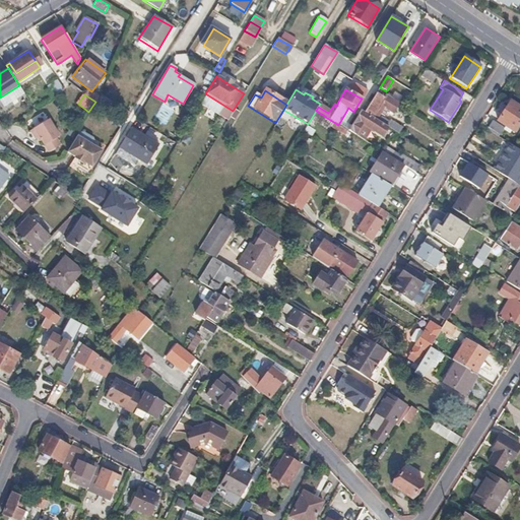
[(377,100),(373,98),(364,113),(375,120),(379,115),(383,108),(386,110),(391,113),(397,104),(385,95),(383,99),(379,96),(377,100)]
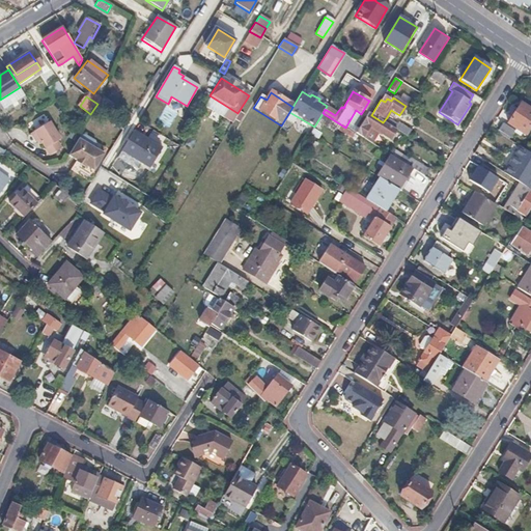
[(530,110),(520,104),(507,123),(524,134),(530,121),(530,110)]
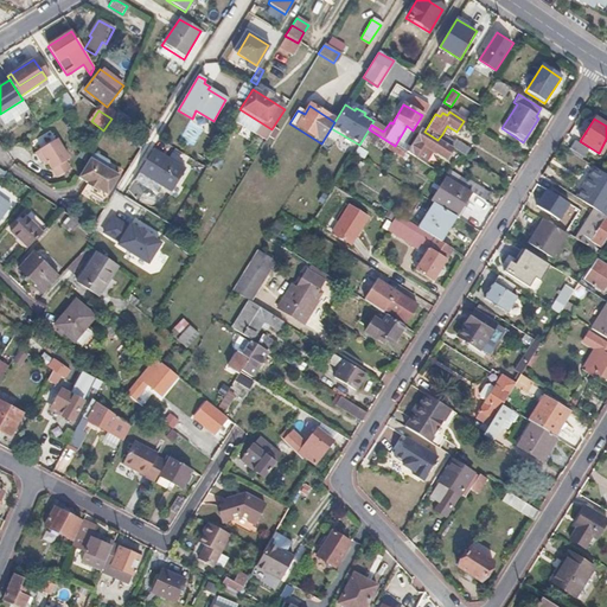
[(425,132),(421,129),(406,153),(426,166),(433,154),(448,163),(453,155),(455,151),(441,142),(438,140),(425,132)]
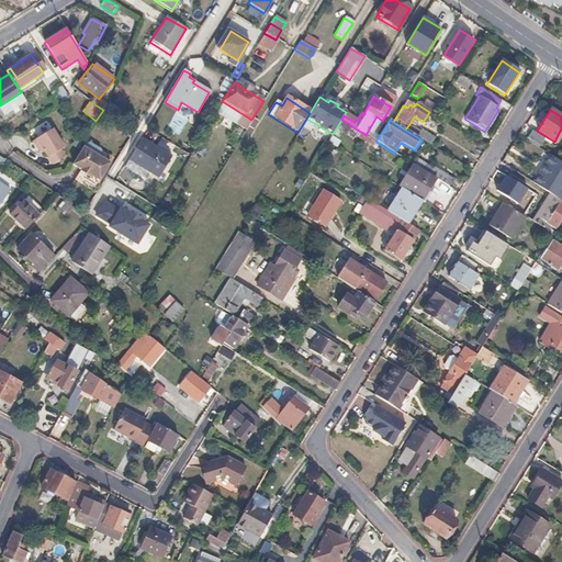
[(411,127),(408,132),(422,139),(429,145),(433,138),(423,132),(418,132),(411,127)]
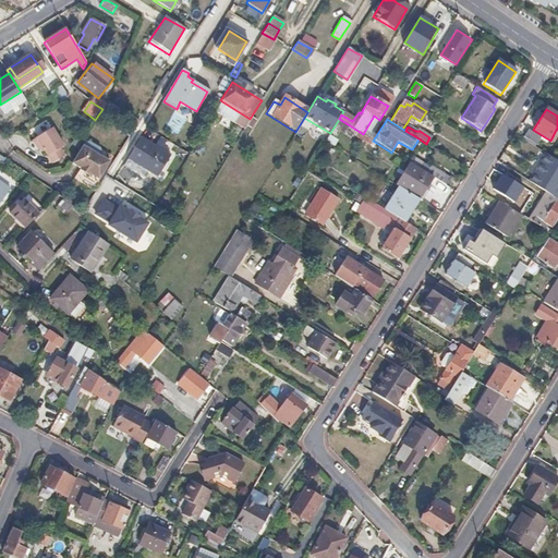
[(53,128),(33,140),(38,148),(43,146),(48,156),(64,147),(53,128)]
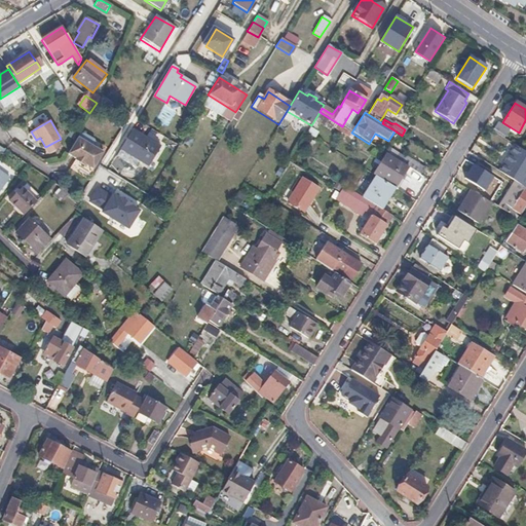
[(496,121),(492,128),(500,134),(499,136),(502,138),(509,128),(496,121)]
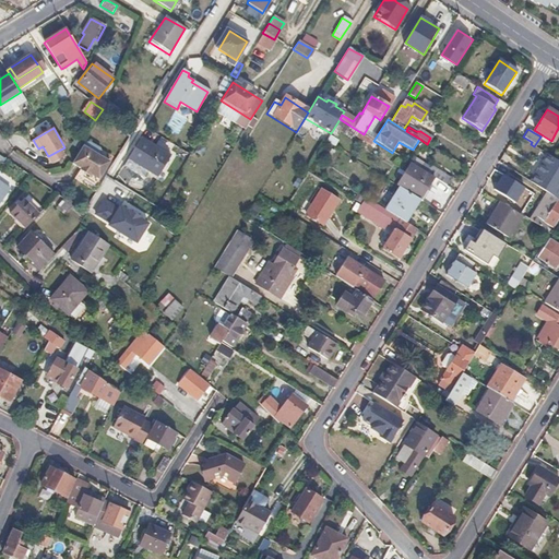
[(359,133),(356,139),(370,147),(373,142),(359,133)]
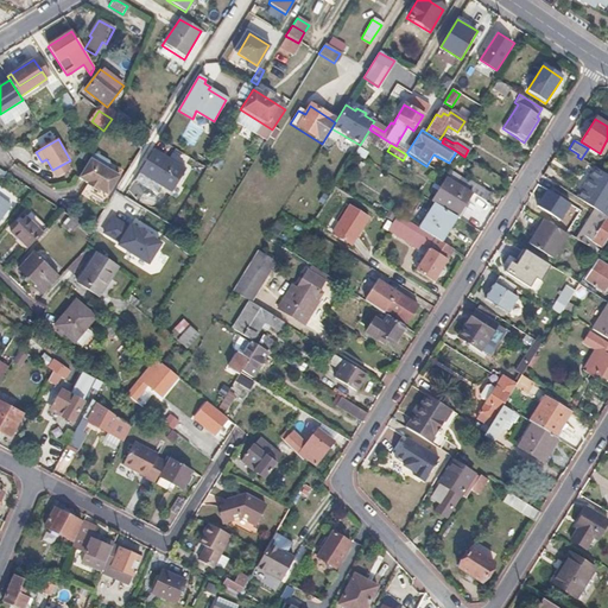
[(188,171),(154,151),(140,173),(173,194),(188,171)]
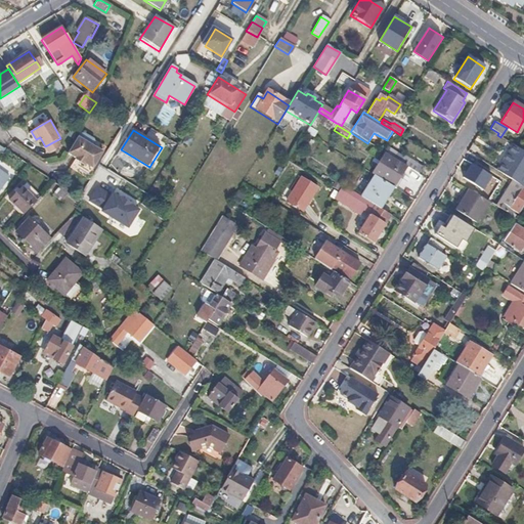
[(84,133),(80,134),(68,154),(76,158),(75,160),(84,165),(84,164),(92,168),(102,151),(92,145),(94,142),(94,139),(84,133)]
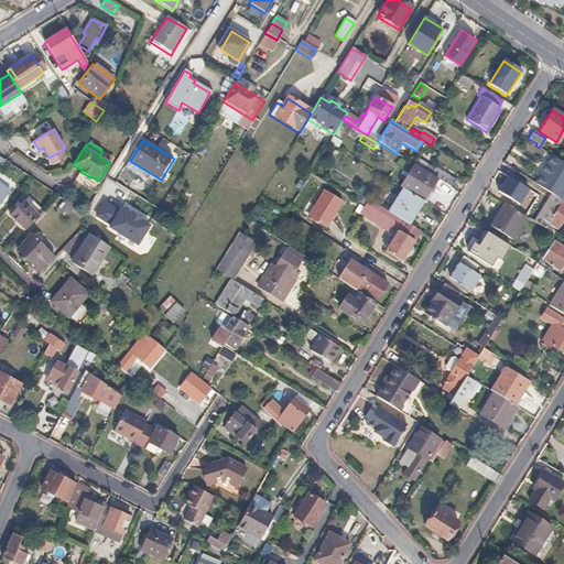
[(553,156),(552,155),(544,169),(550,172),(557,160),(553,156)]
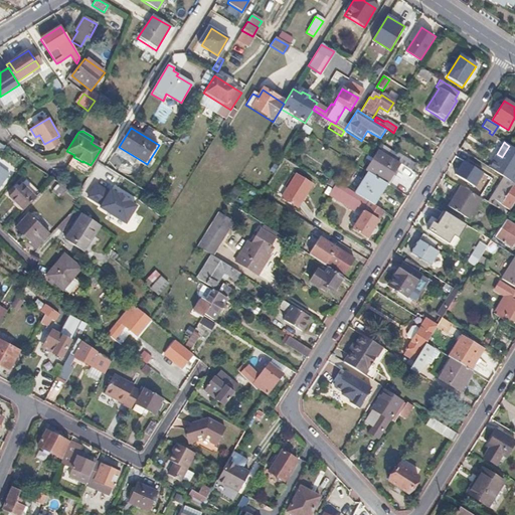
[(502,157),(497,154),(488,168),(502,177),(512,183),(514,178),(514,149),(509,146),(502,157)]
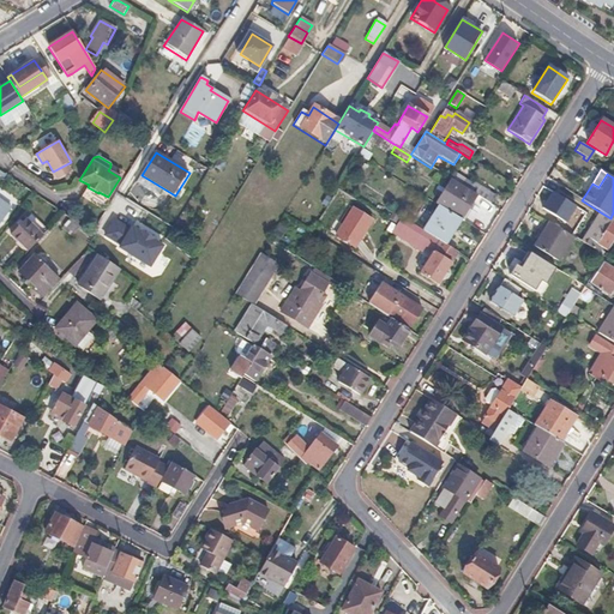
[(468,191),(451,180),(435,204),(438,206),(459,220),(474,196),(468,191)]
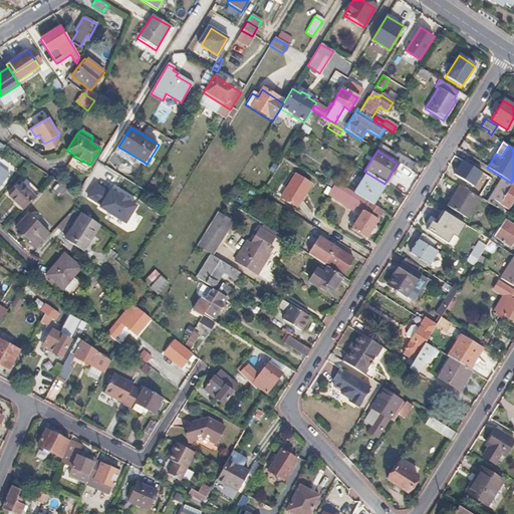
[(396,154),(392,160),(397,164),(410,172),(414,165),(396,154)]
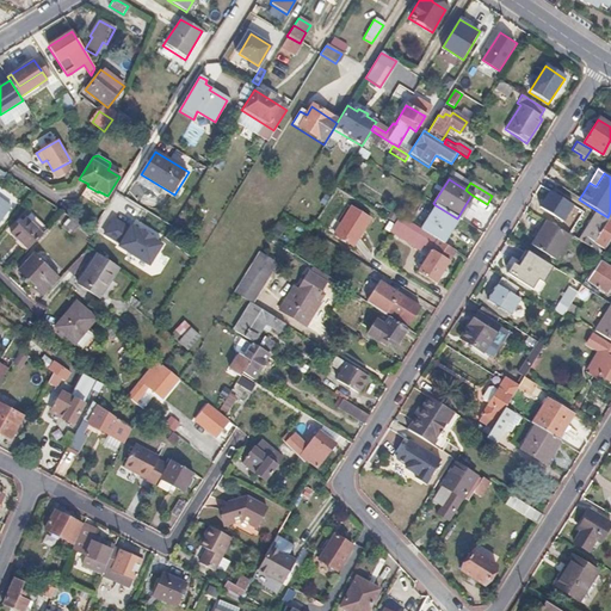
[(550,190),(541,205),(566,221),(575,205),(550,190)]
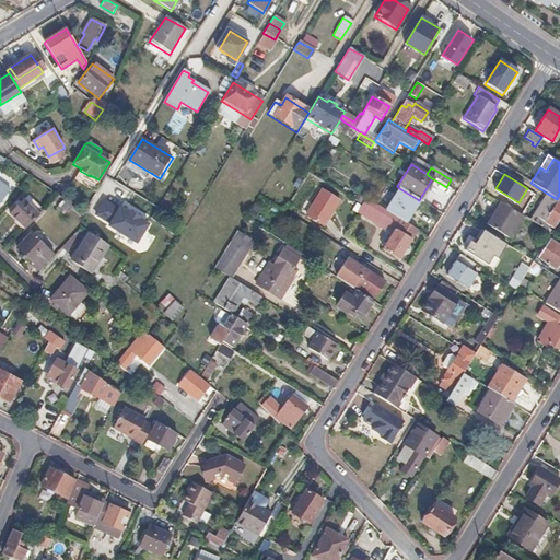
[(0,202),(11,189),(0,182),(0,202)]
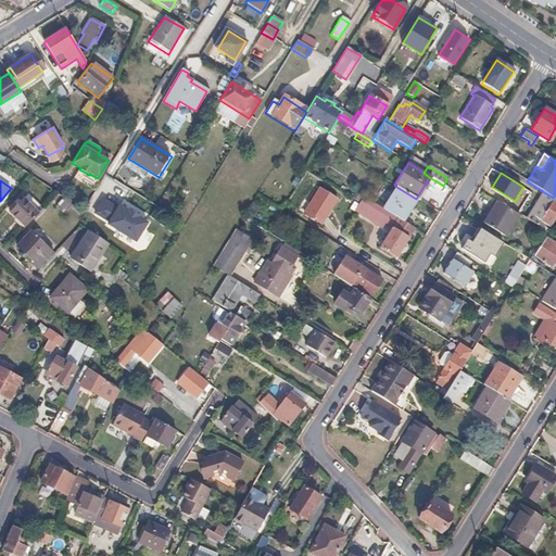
[(416,199),(396,187),(382,209),(397,218),(402,220),(416,199)]
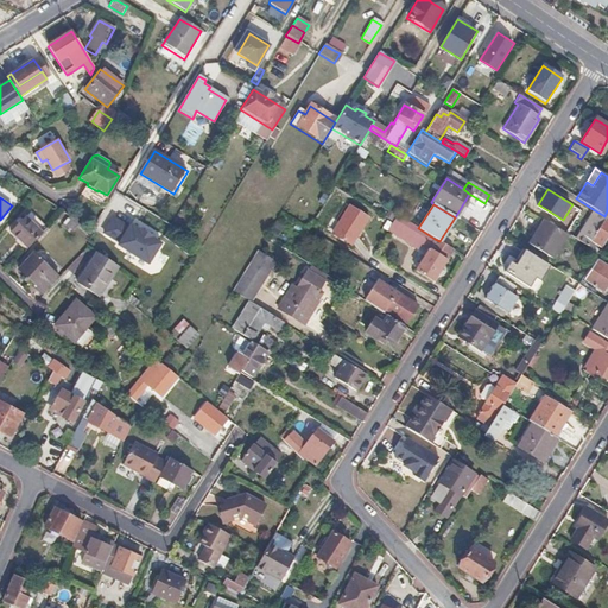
[(367,217),(350,207),(334,233),(350,244),(367,217)]
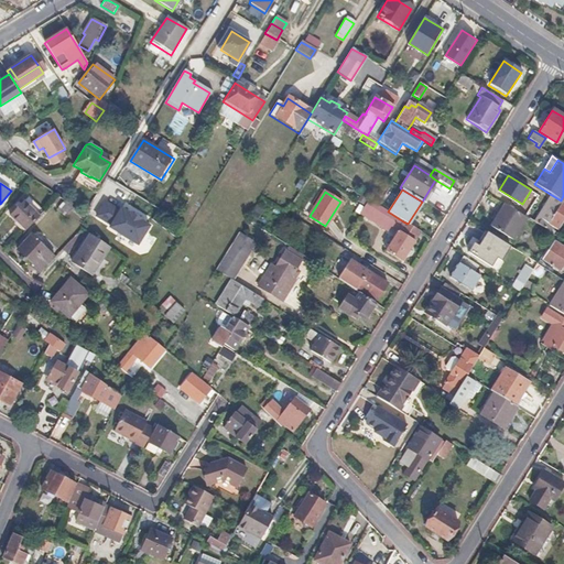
[(45,209),(30,194),(11,213),(26,229),(45,209)]
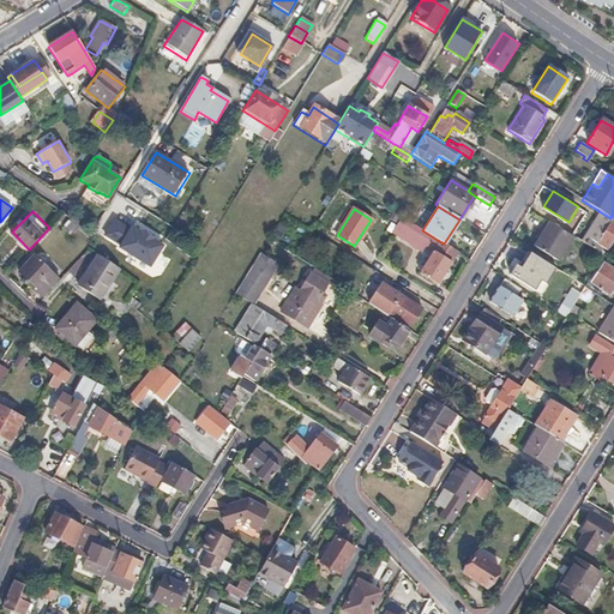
[(613,220),(611,218),(599,211),(579,241),(602,256),(613,236),(613,220)]
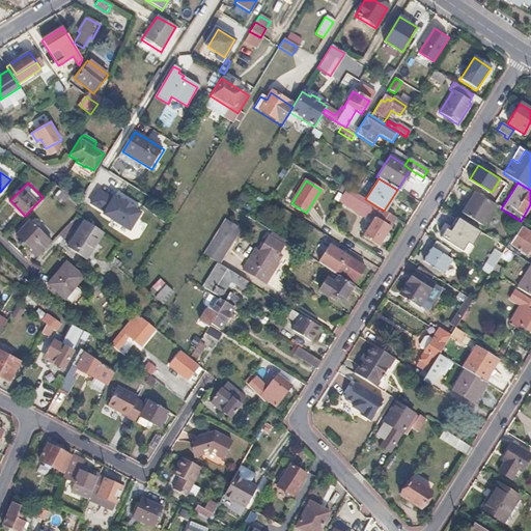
[(129,230),(141,211),(133,205),(133,204),(123,198),(122,199),(114,194),(113,197),(99,188),(90,203),(104,212),(103,214),(129,230)]
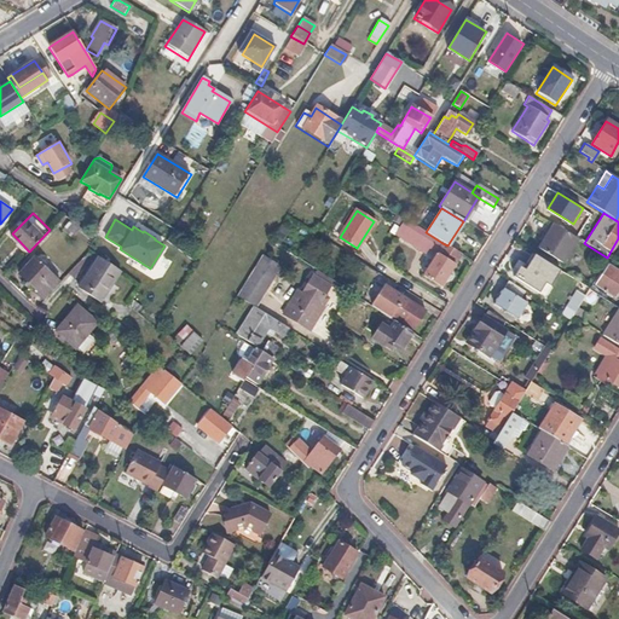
[(404,219),(393,235),(403,241),(412,224),(404,219)]
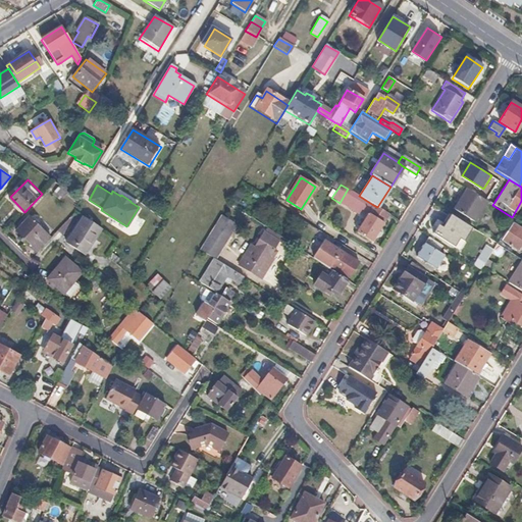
[(358,196),(348,189),(340,203),(350,209),(358,196)]
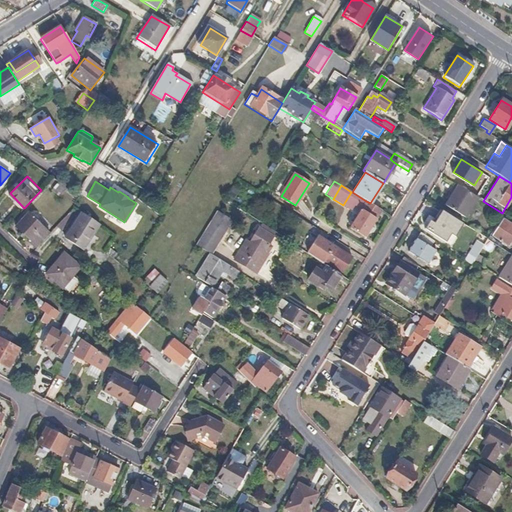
[(476,198),(456,185),(444,205),(463,217),(476,198)]
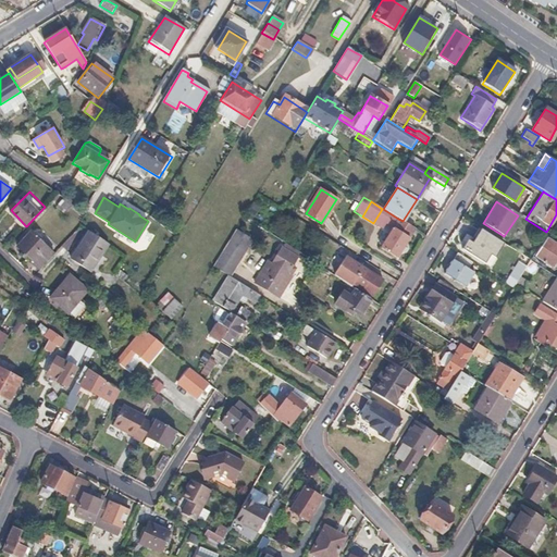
[(70,209),(60,202),(56,209),(64,215),(70,209)]
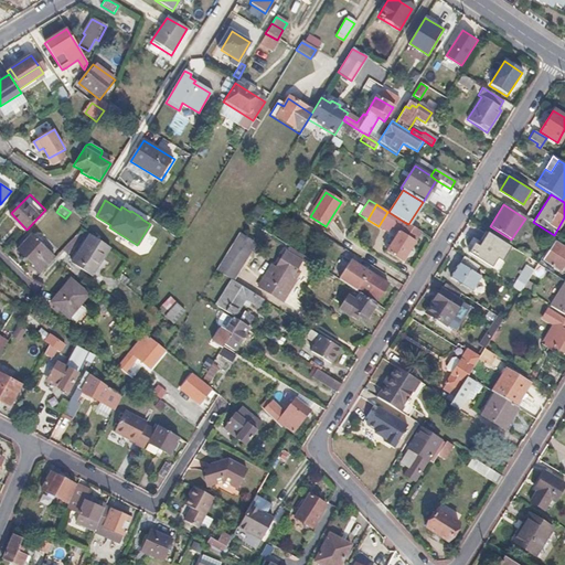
[(388,212),(387,212),(379,226),(394,236),(404,222),(388,212)]
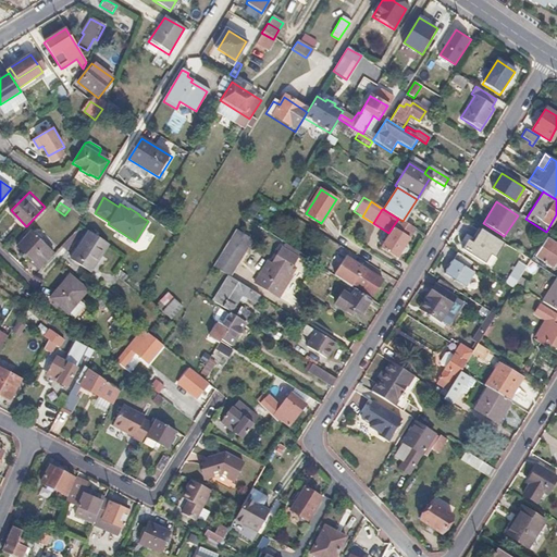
[(398,219),(388,233),(383,242),(381,246),(380,248),(395,258),(413,229),(403,221),(398,219)]
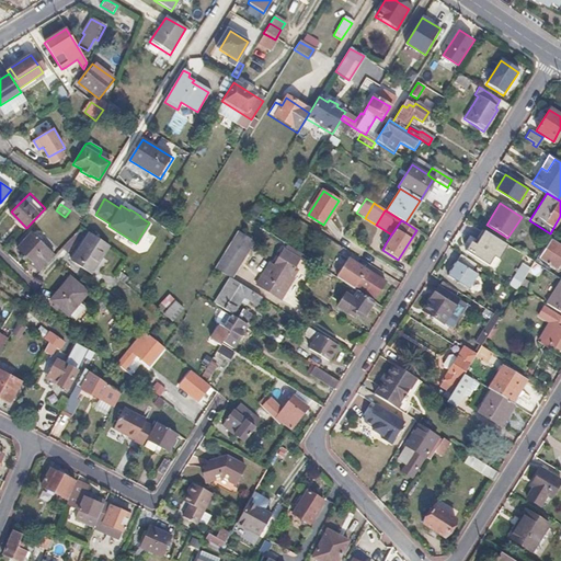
[(494,247),(497,240),(482,230),(473,244),(468,241),(462,250),(487,265),(490,261),(487,259),(494,247)]
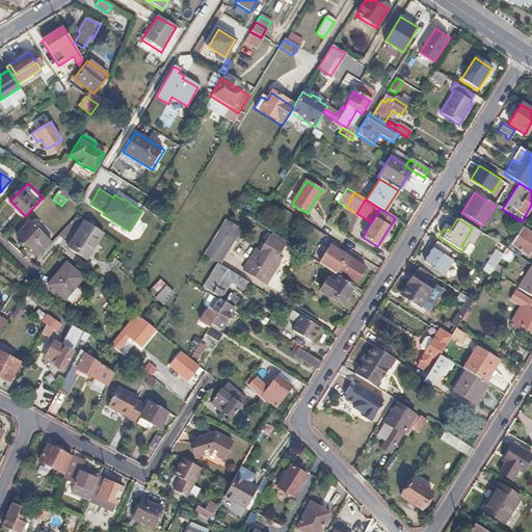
[(240,229),(224,219),(203,255),(217,264),(218,264),(240,229)]
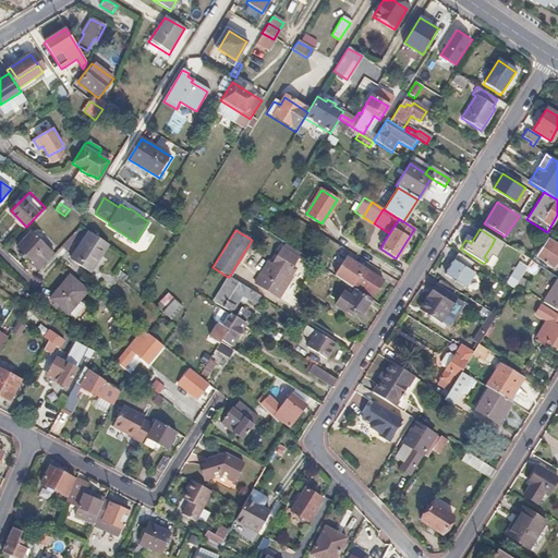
[(98,239),(87,231),(69,259),(89,274),(108,245),(98,239)]
